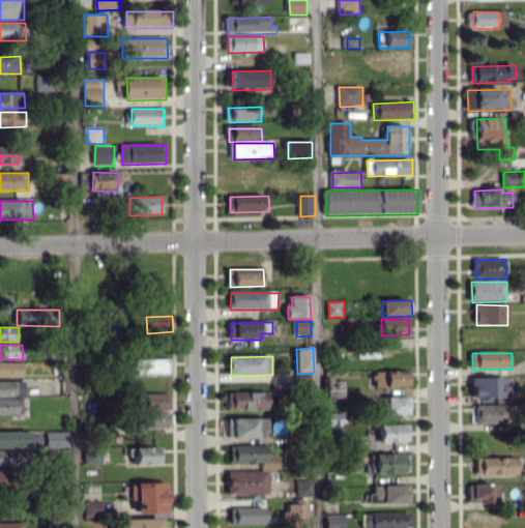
[(173,360),(136,360),(135,376),(172,376),(173,360)]
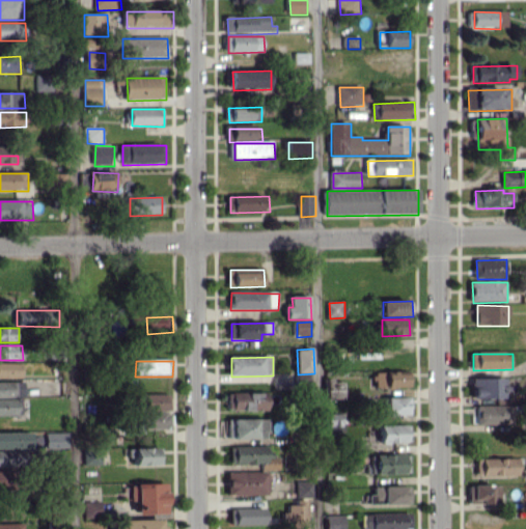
[(0,378),(23,379),(23,364),(0,363),(0,378)]
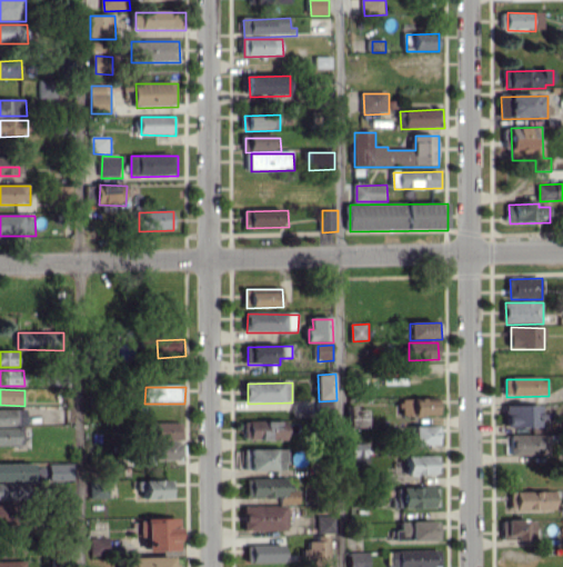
[(441,399),(403,400),(403,417),(441,416),(441,399)]
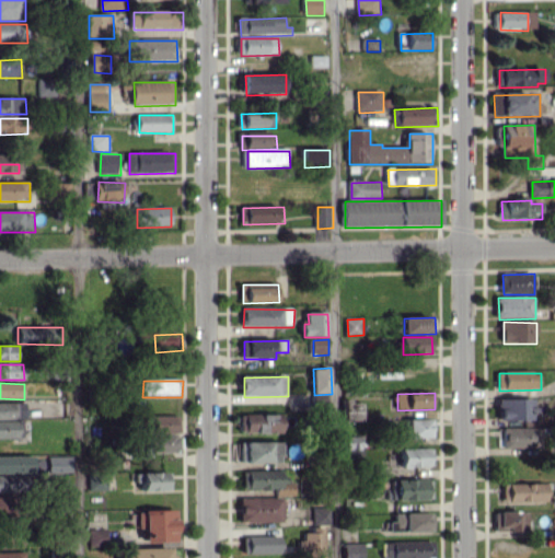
[(500,422),(529,421),(529,414),(536,414),(536,399),(500,400),(500,422)]
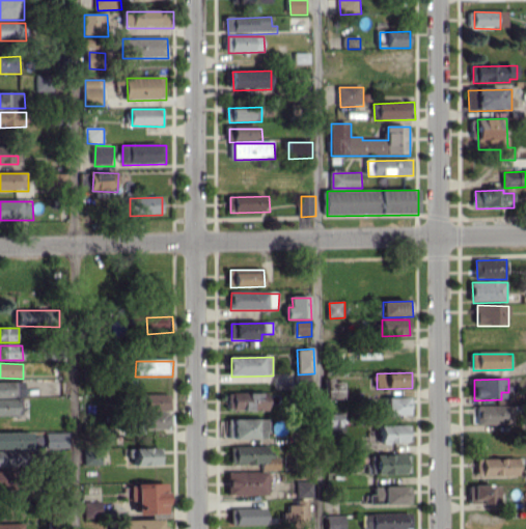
[(345,399),(345,380),(327,381),(328,400),(345,399)]
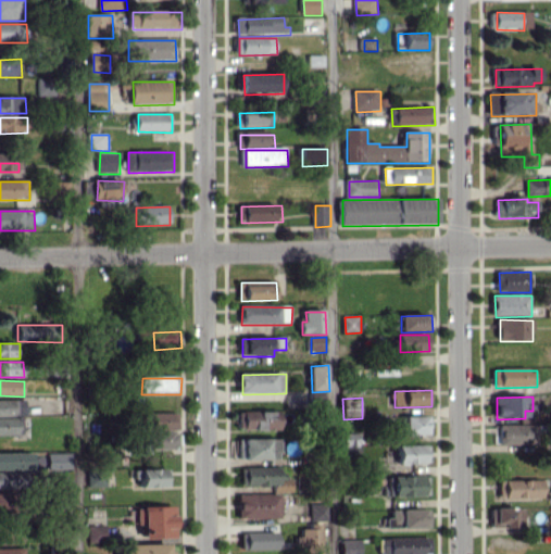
[(282,412),(240,413),(241,431),(282,430),(282,412)]
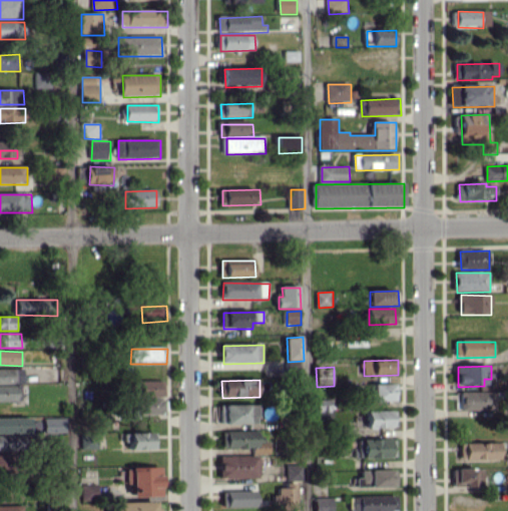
[(166,382),(138,382),(138,398),(166,398),(166,382)]
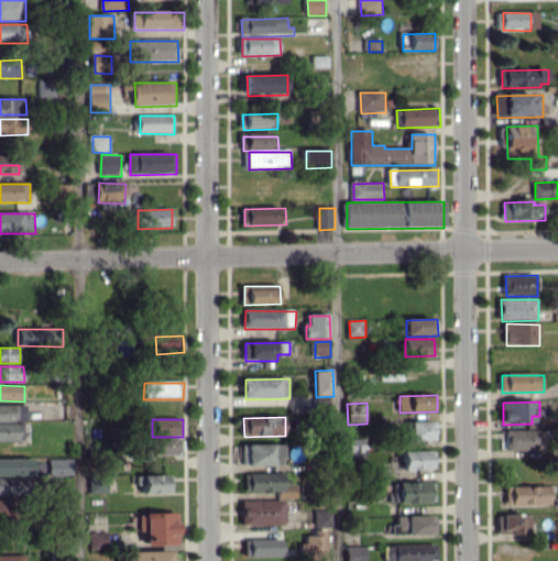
[(434,422),(411,422),(412,442),(435,441),(434,422)]
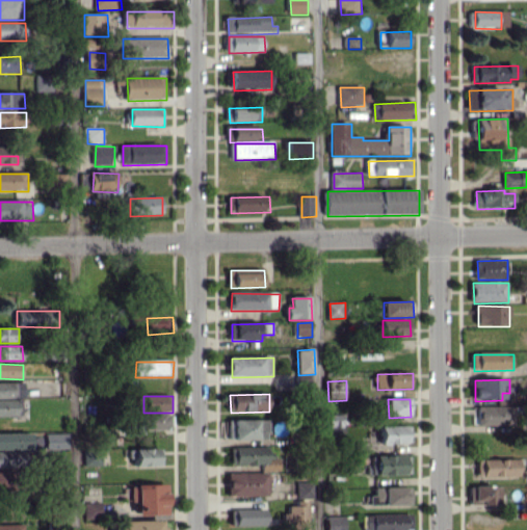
[(21,401),(0,400),(0,417),(20,418),(21,401)]
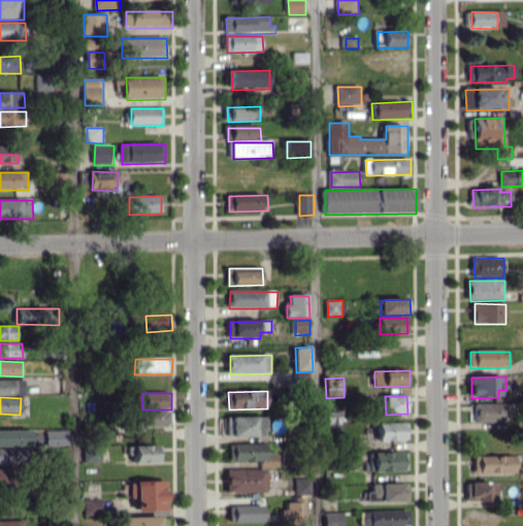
[(128,412),(128,430),(172,429),(172,411),(128,412)]
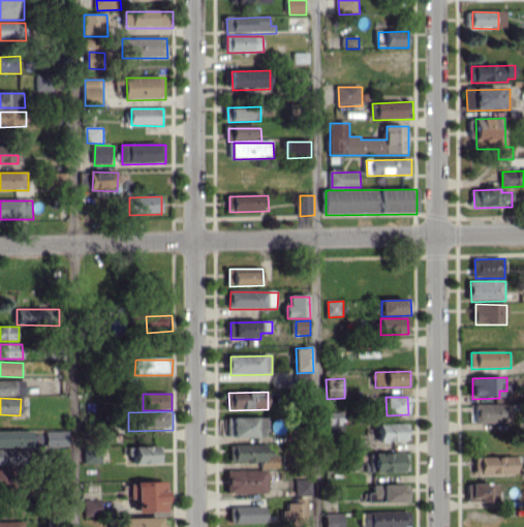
[(229,438),(270,437),(270,417),(229,419),(229,438)]
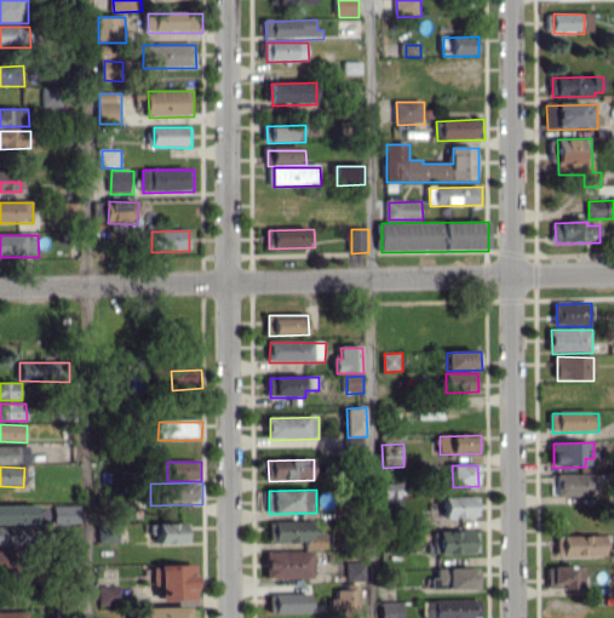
[(478,498),(446,498),(446,519),(478,519),(478,498)]
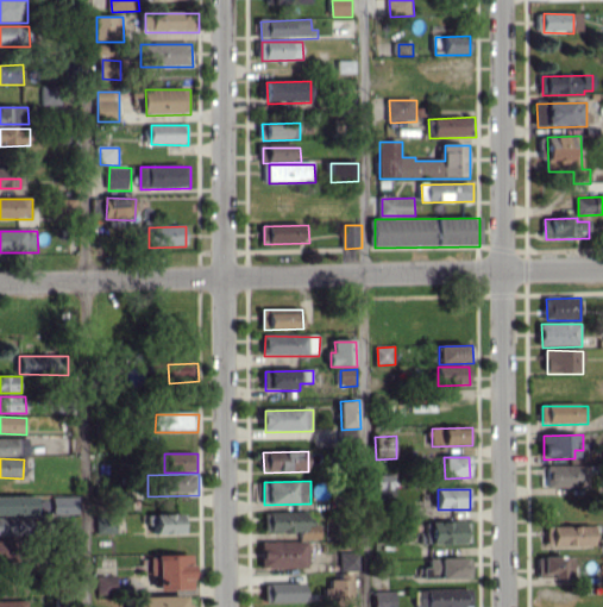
[(39,498),(0,498),(0,515),(39,515),(39,498)]
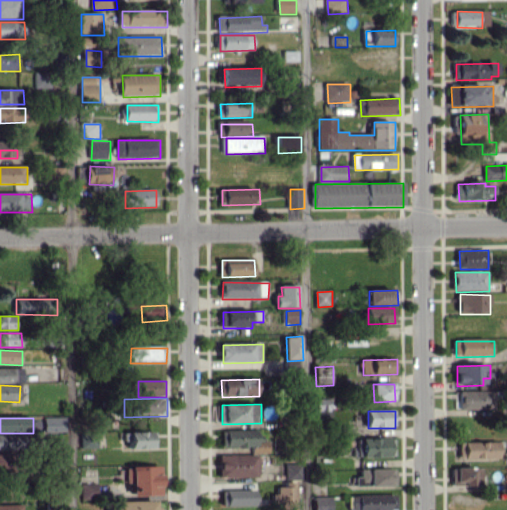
[(47,418),(47,434),(69,433),(68,418),(47,418)]
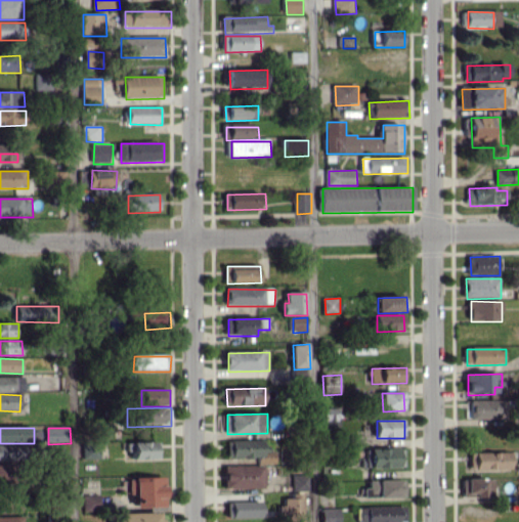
[(277,465),(277,450),(265,450),(264,441),(229,441),(229,460),(260,459),(260,465),(277,465)]
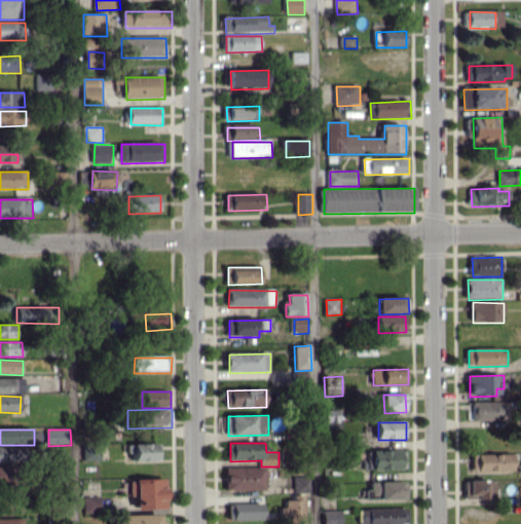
[(136,462),(162,462),(161,445),(129,446),(129,454),(135,454),(136,462)]
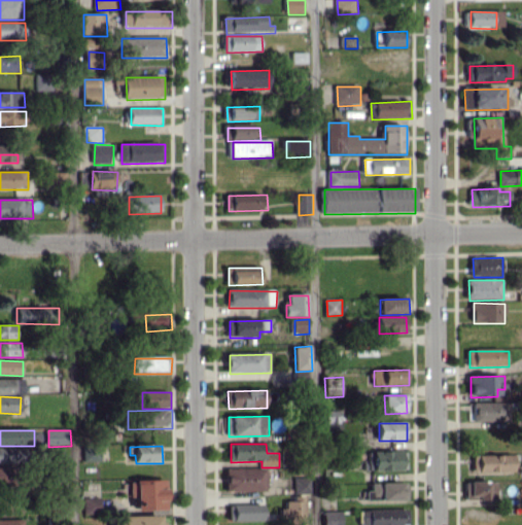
[(13,449),(0,449),(0,463),(13,464),(13,449)]
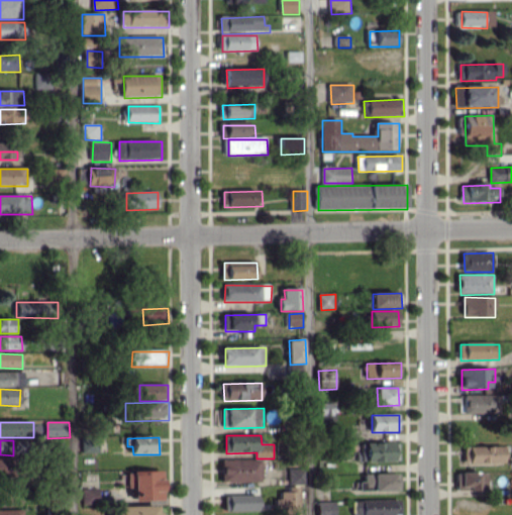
[(101,441),(86,441),(86,453),(101,453),(101,441)]
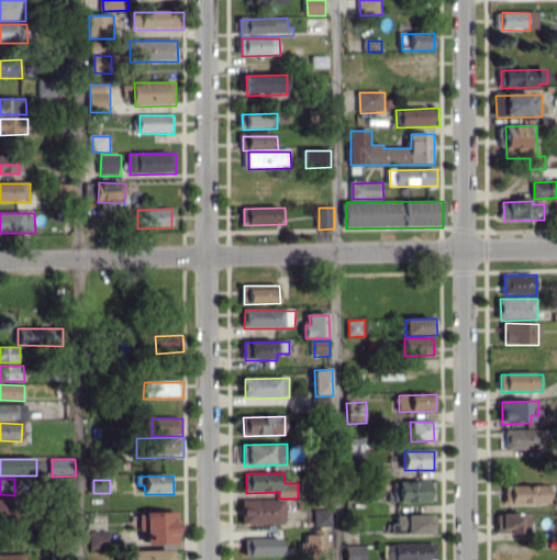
[(436,502),(435,482),(393,483),(393,503),(436,502)]
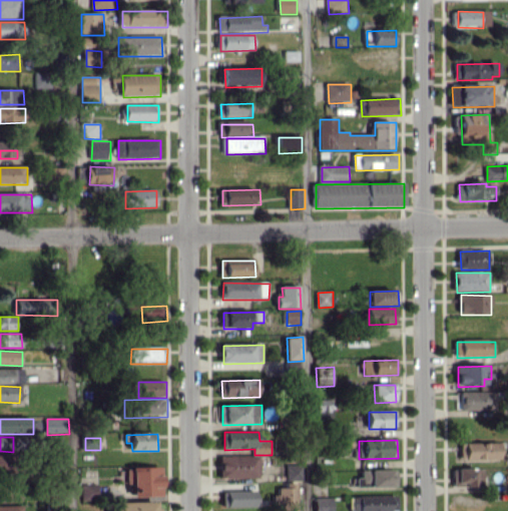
[(501,443),(462,444),(462,461),(501,460),(501,443)]
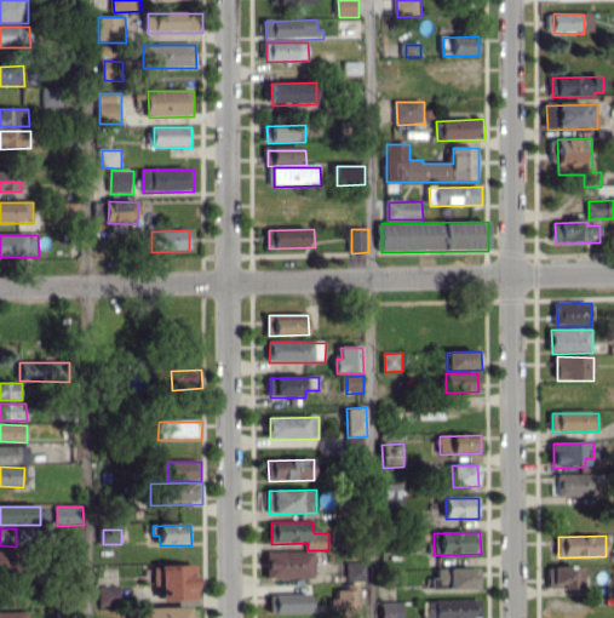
[(0,576),(19,576),(18,550),(0,550),(0,576)]
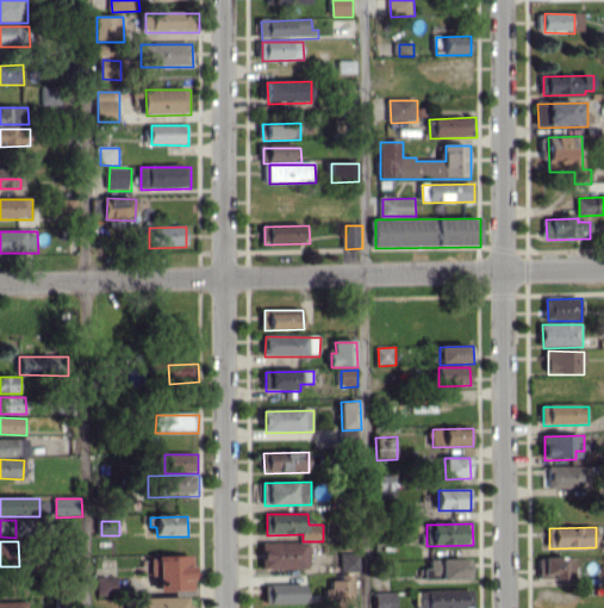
[(310,544),(263,544),(265,571),(310,570),(310,544)]
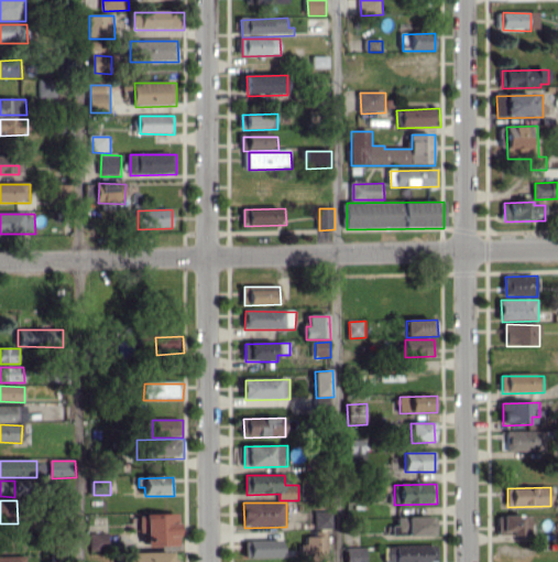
[(317,511),(317,529),(335,528),(335,511),(317,511)]
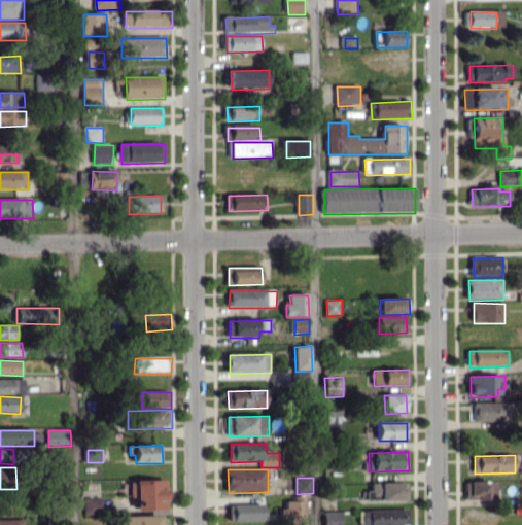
[(167,481),(131,482),(132,498),(137,498),(137,512),(168,511),(167,481)]
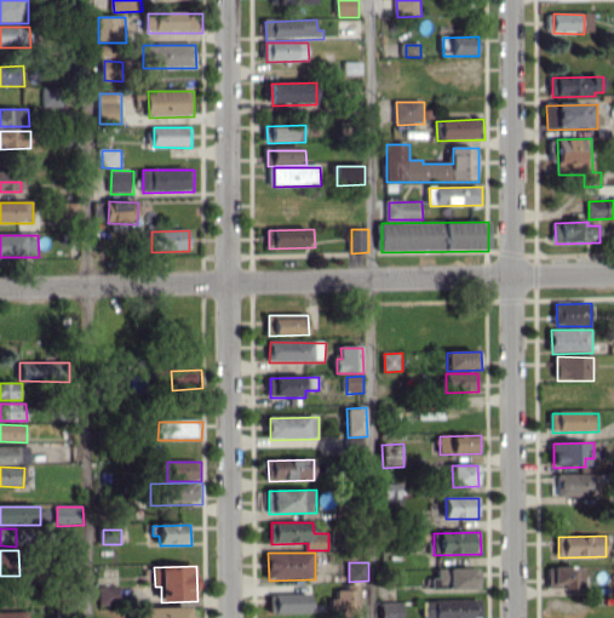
[(585,567),(550,568),(550,590),(586,589),(585,567)]
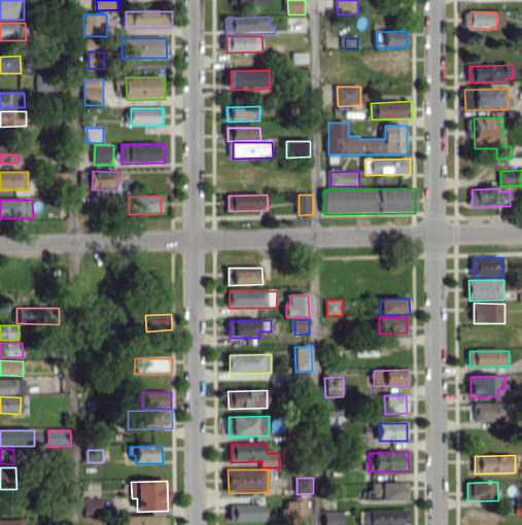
[(369,502),(409,501),(409,484),(373,484),(373,492),(369,492),(369,502)]
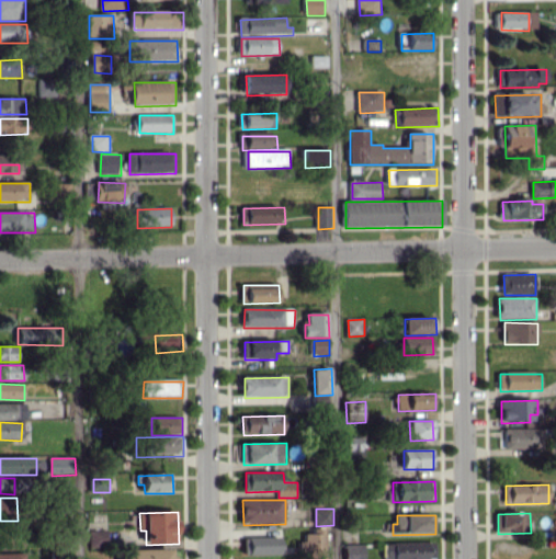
[(108,531),(91,532),(92,549),(109,548),(108,531)]
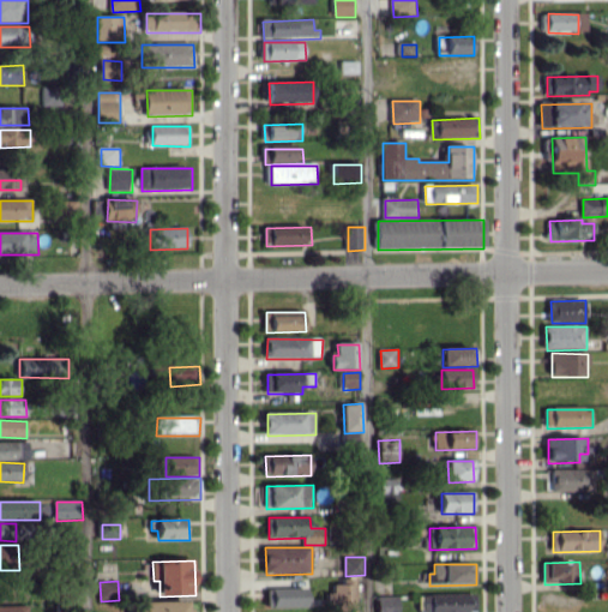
[(357,582),(333,582),(333,611),(357,611),(357,582)]
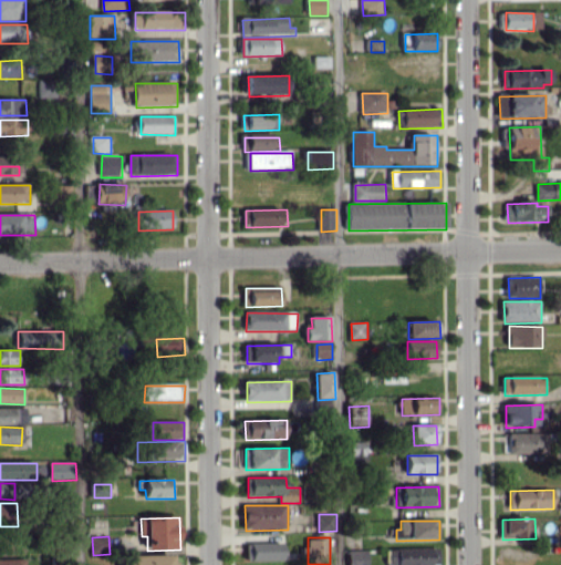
[(248,544),(248,562),(284,562),(283,543),(248,544)]
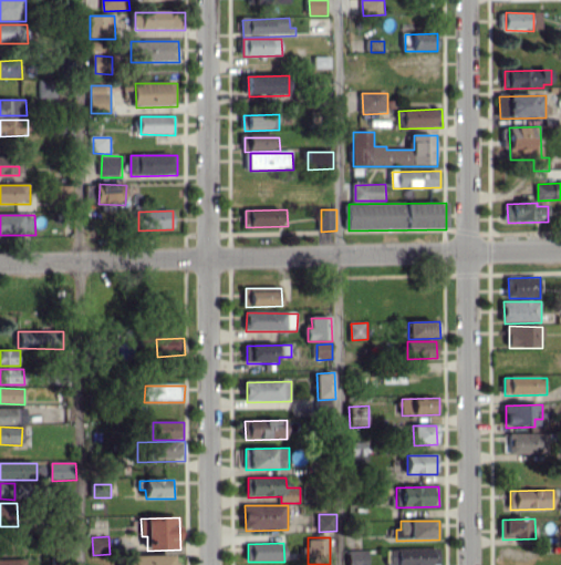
[(438,564),(439,550),(390,550),(388,564),(438,564)]
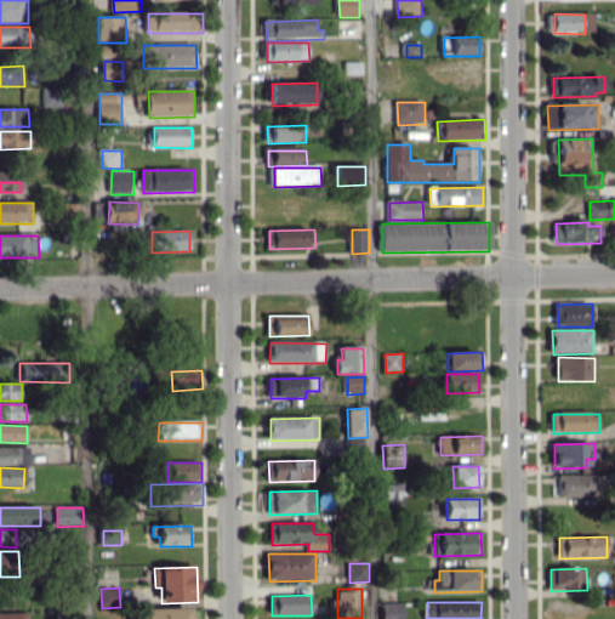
[(383,605),(383,618),(404,618),(404,603),(383,605)]
